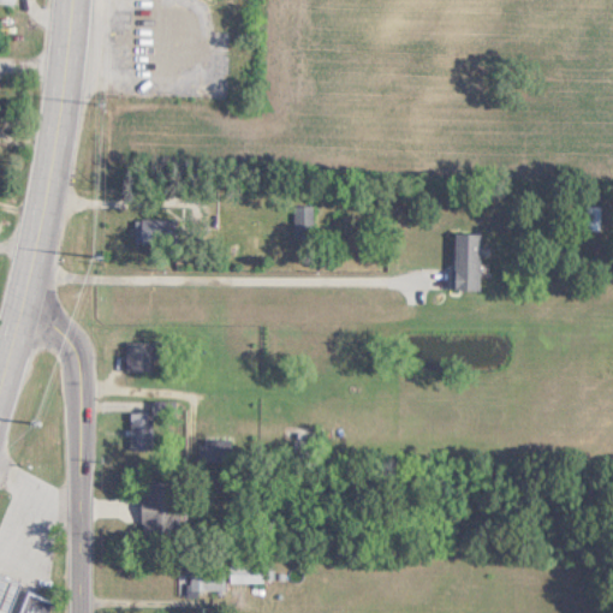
[(295,239),(316,239),(316,207),(295,207),(295,239)]
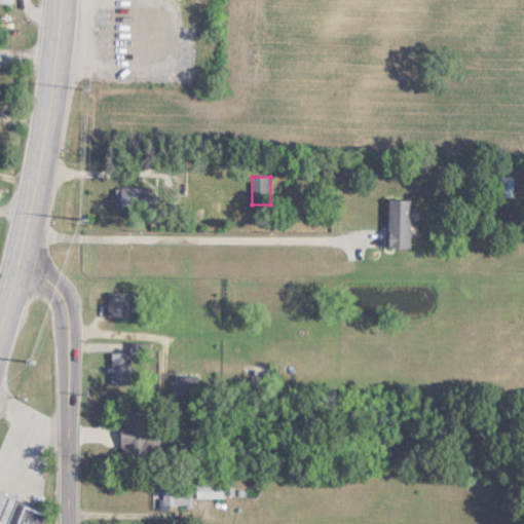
[(518,191),(518,179),(503,178),(503,191),(518,191)]
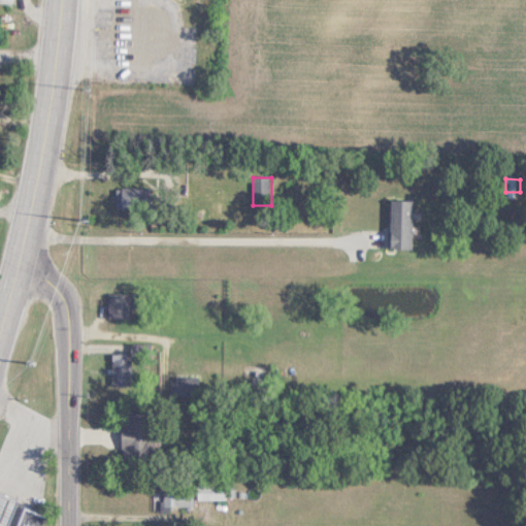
[(117,190),(117,210),(151,210),(151,190),(117,190)]
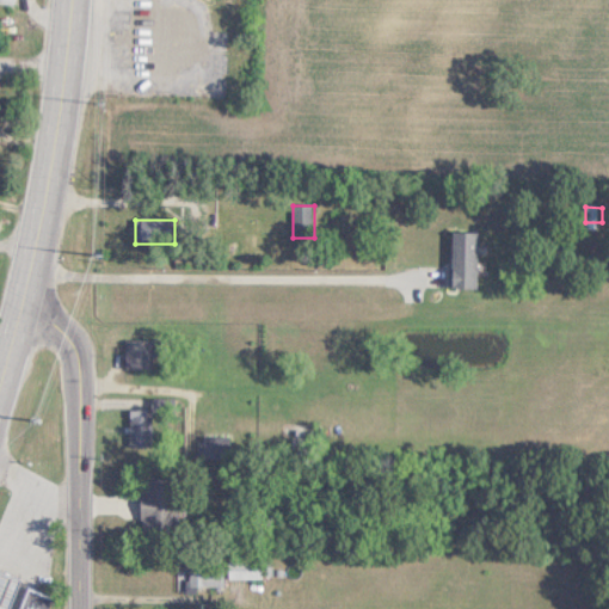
[(478,234),(451,234),(451,289),(478,289),(478,234)]
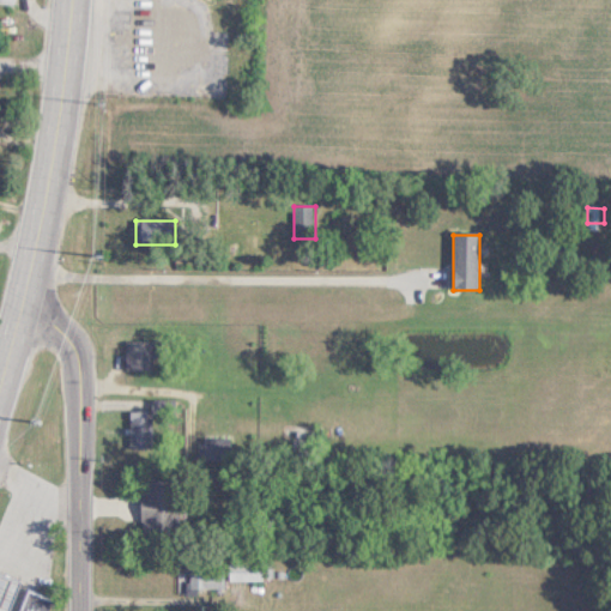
[(126,343),(126,371),(151,371),(151,358),(161,358),(161,343),(126,343)]
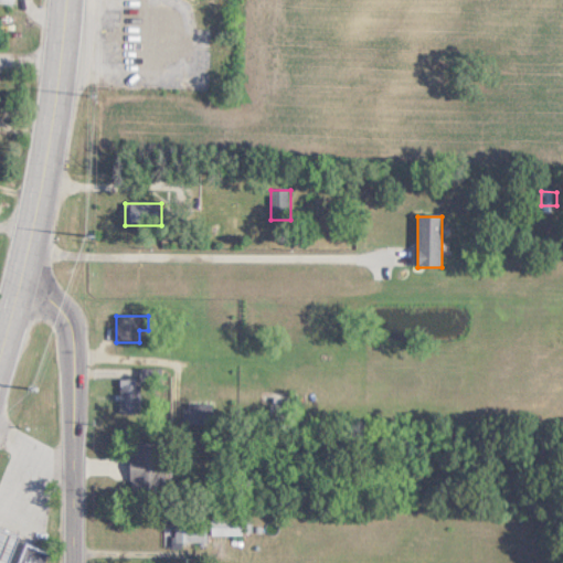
[(142,379),(119,379),(119,414),(142,414),(142,379)]
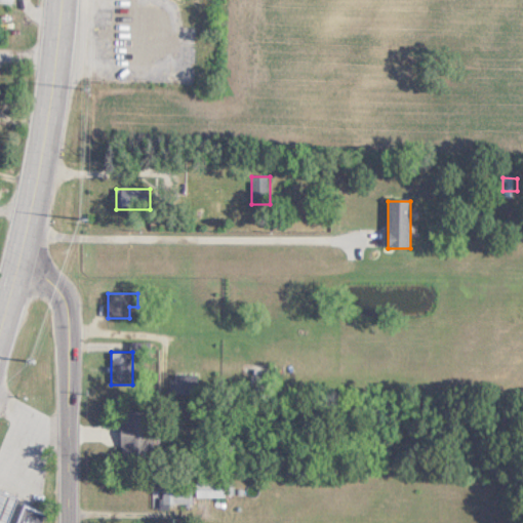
[(203,396),(203,375),(174,375),(174,396),(203,396)]
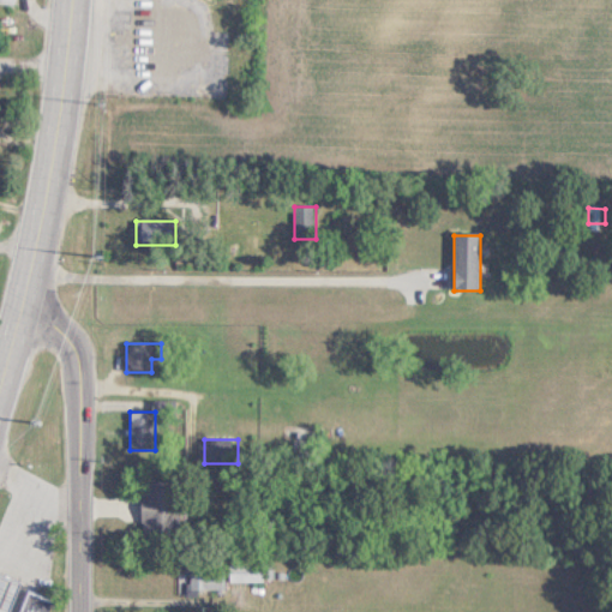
[(178,483),(139,483),(139,523),(178,523),(178,483)]
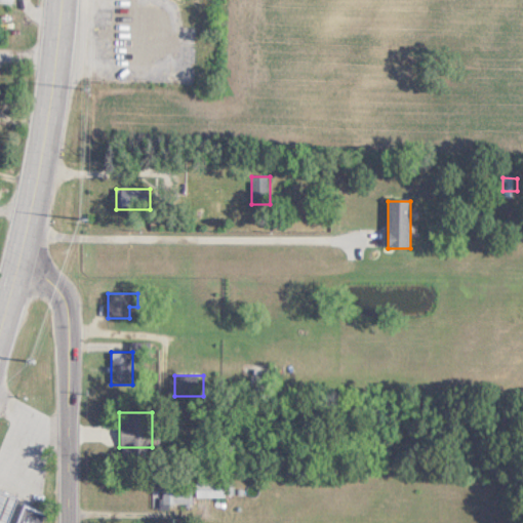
[(226,497),(226,483),(197,483),(197,496),(226,497)]
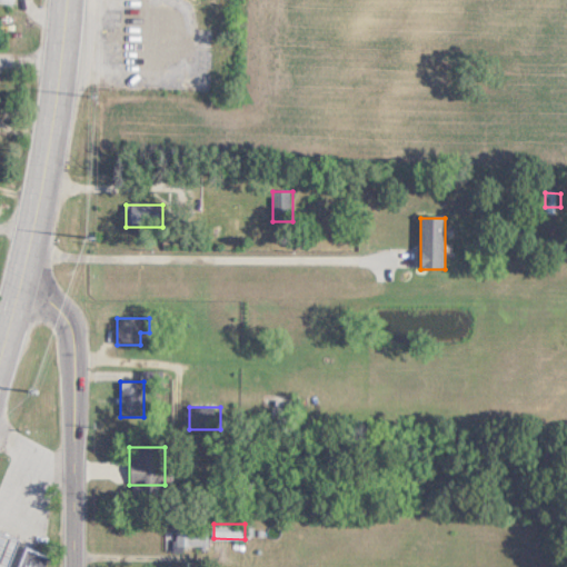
[(208,548),(208,528),(177,528),(177,548),(208,548)]
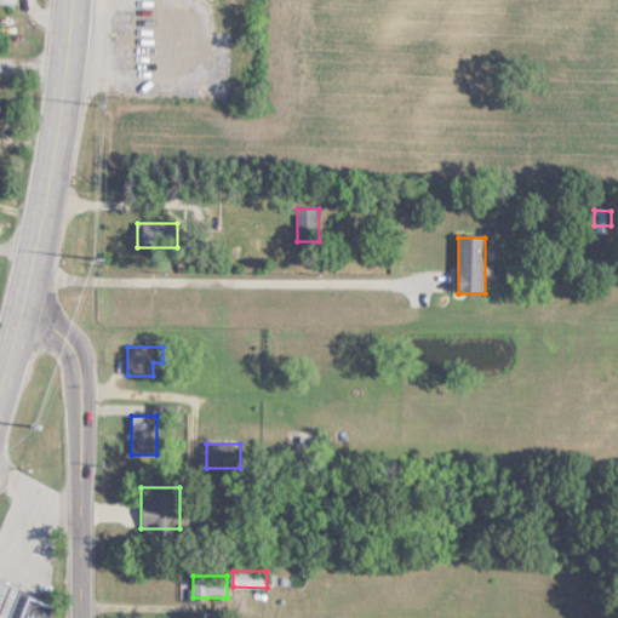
[(9,617),(22,587),(0,577),(0,617),(9,617)]
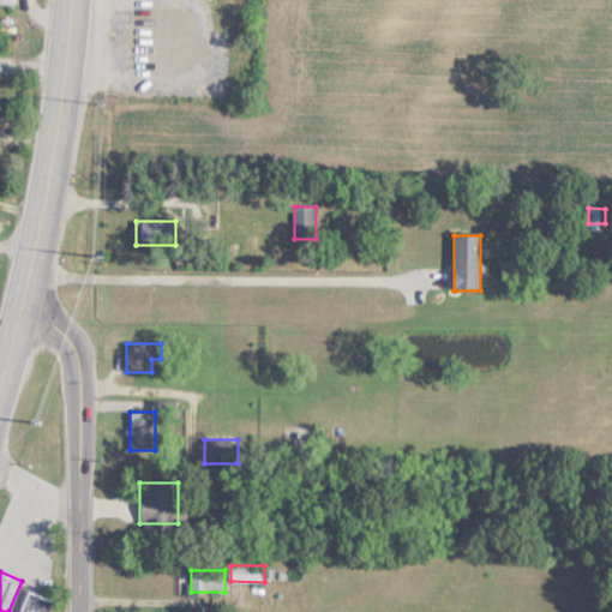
[(51,611),(54,603),(28,591),(19,611),(51,611)]
